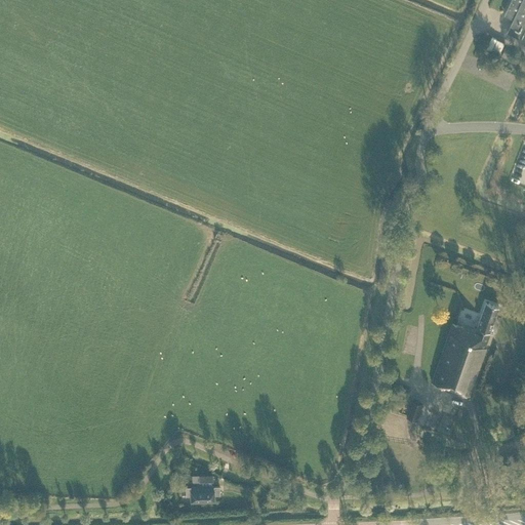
[(524,0),(511,0),(505,14),(514,18),(508,32),(522,39),(524,31),(524,0)]
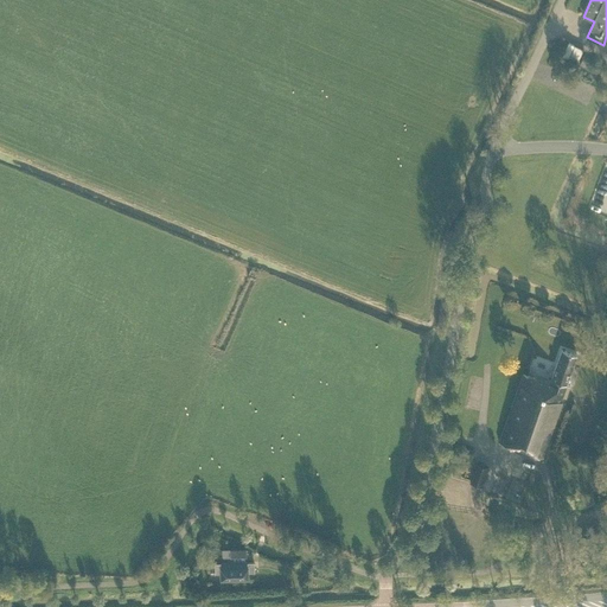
[(574,45),(569,57),(579,61),(583,50),(574,45)]
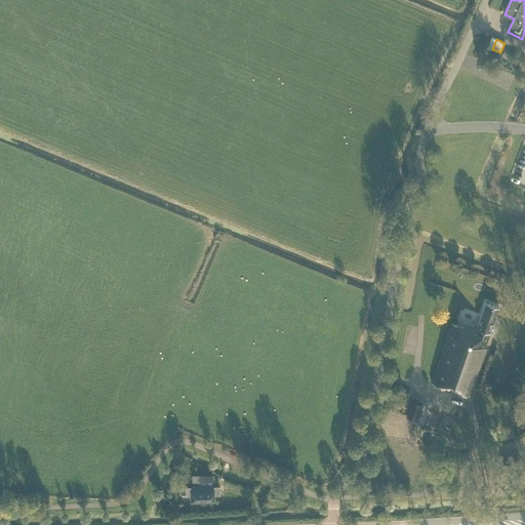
[(514,55),(503,51),(501,56),(512,61),(514,55)]
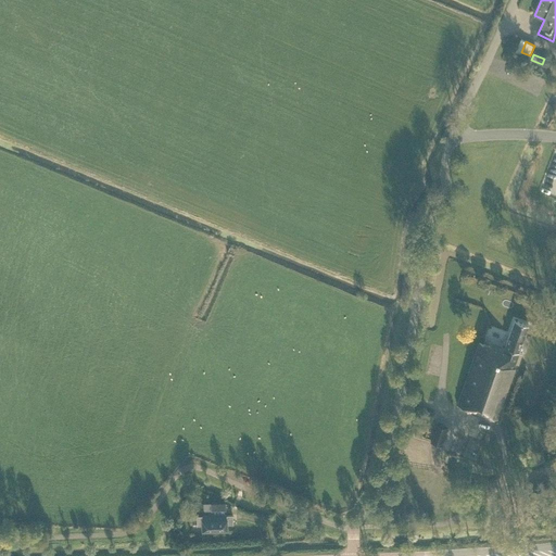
[(479,342),(456,405),(467,409),(467,411),(497,421),(518,363),(515,362),(528,325),(514,320),(505,348),(491,343),(490,345),(479,342)]
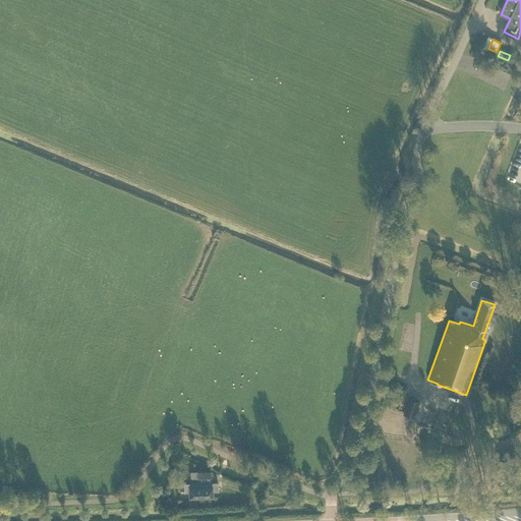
[(487,345),(485,352),(491,354),(494,347),(487,345)]
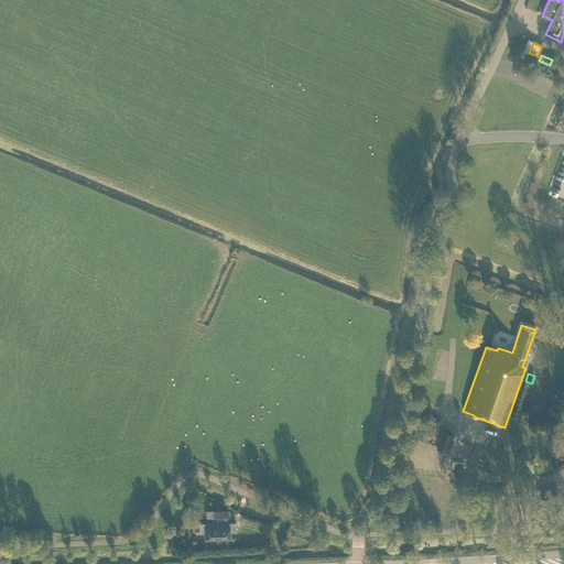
[(204,523),(199,523),(199,532),(204,532),(204,539),(230,538),(230,532),(236,531),(236,522),(230,522),(204,523)]
